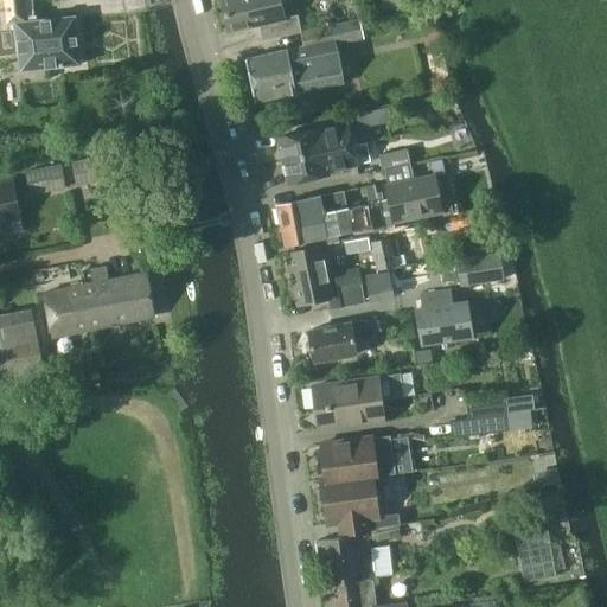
[(26,21),(24,0),(0,0),(0,25),(2,26),(4,31),(0,31),(0,52),(19,50),(21,70),(81,64),(76,17),(26,21)]
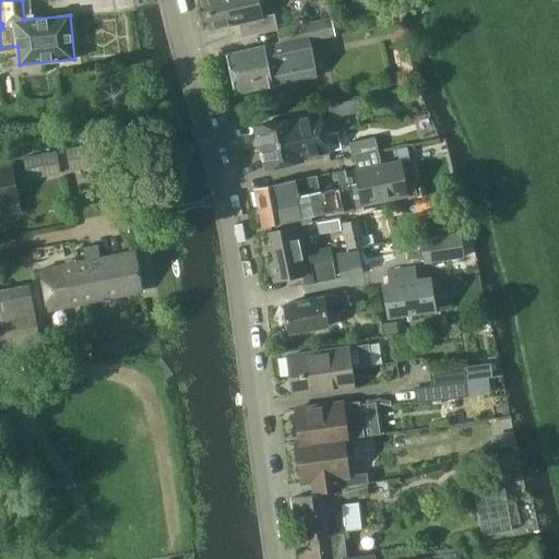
[(241,38),(277,31),(274,14),(262,16),(259,6),(270,3),(269,0),(204,0),(211,30),(238,23),(241,38)]
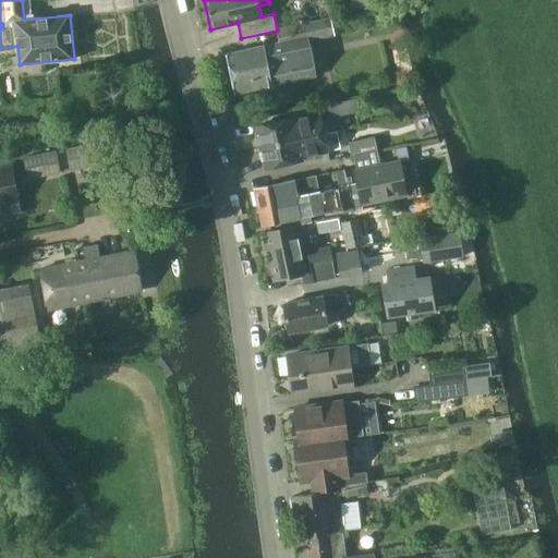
[(342,0),(346,9),(374,2),(373,0),(342,0)]
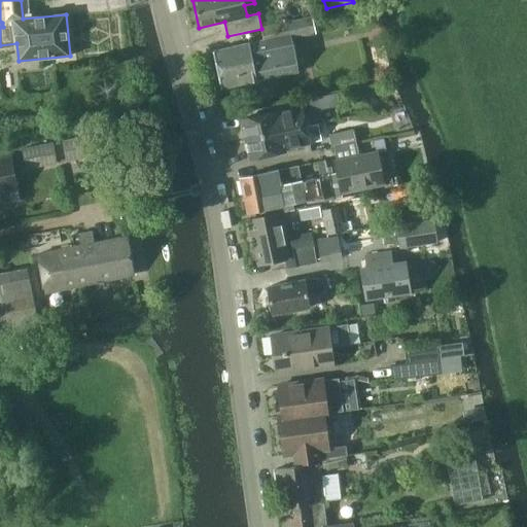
[(288,24),(288,23),(261,29),(265,40),(249,43),(213,51),(221,89),(243,83),(247,86),(255,85),(256,80),(299,72),(291,38),(313,34),(310,19),(288,24)]
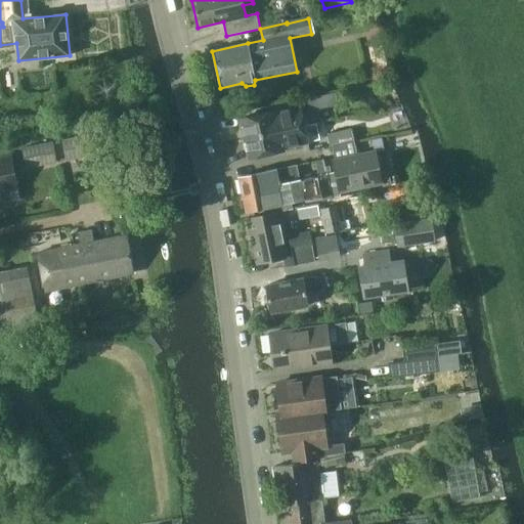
[(339,104),(336,93),(308,99),(310,111),(339,104)]
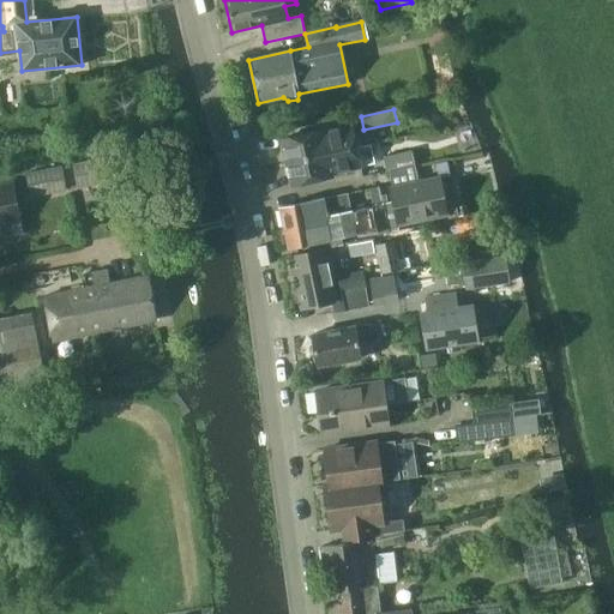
[(282,138),(287,162),(357,146),(353,126),(323,133),(323,130),(282,138)]
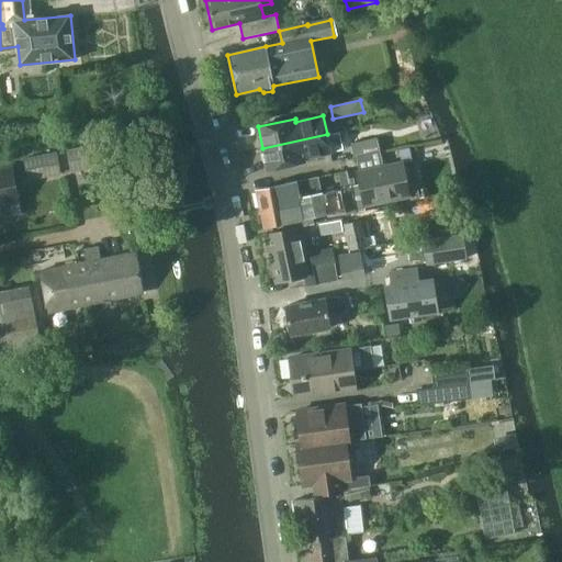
[(304,158),(332,152),(327,134),(262,148),(268,169),(304,161),(304,158)]
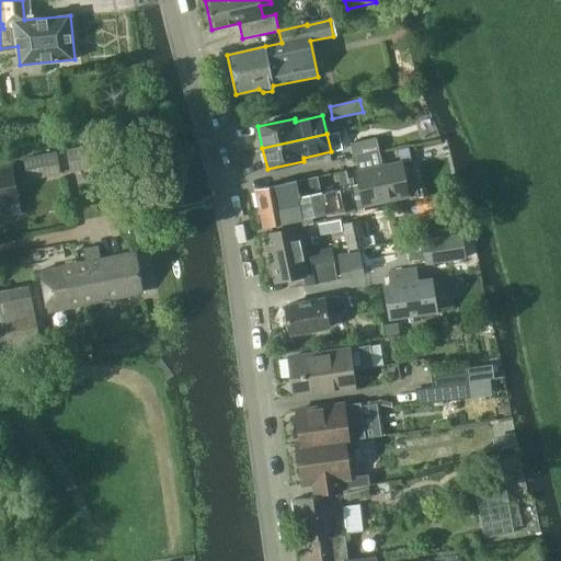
[(354,156),(379,151),(377,138),(351,144),(354,156)]
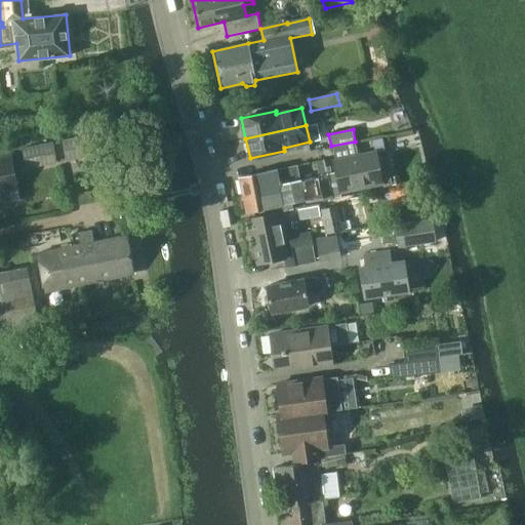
[(62,136),(66,158),(97,152),(93,130),(62,136)]
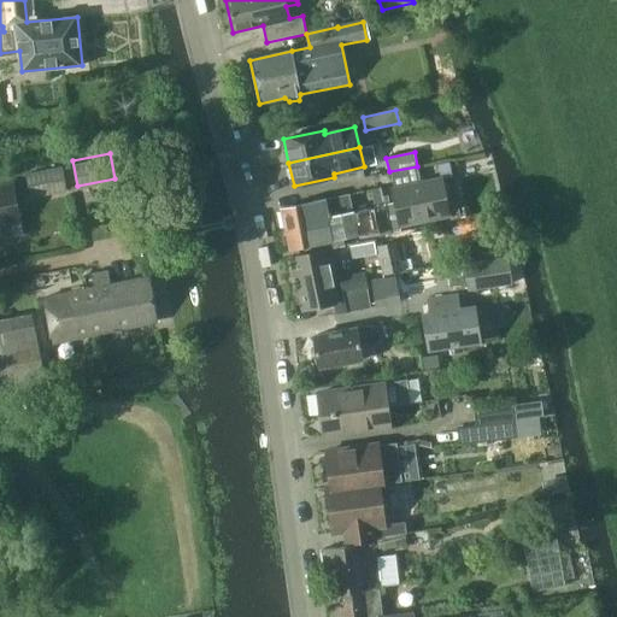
[(66,188),(60,163),(24,170),(29,195),(66,188)]
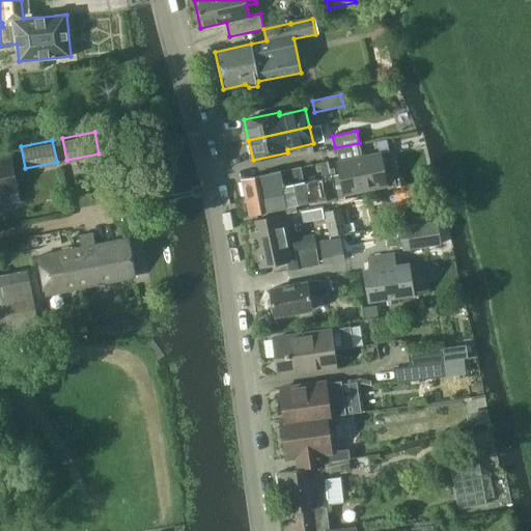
[(344,199),(343,196),(389,187),(389,189),(396,187),(394,173),(386,175),(385,169),(387,168),(385,157),(383,157),(382,154),(362,158),(338,164),(336,164),(338,174),(332,176),(332,178),(337,200),(344,199)]
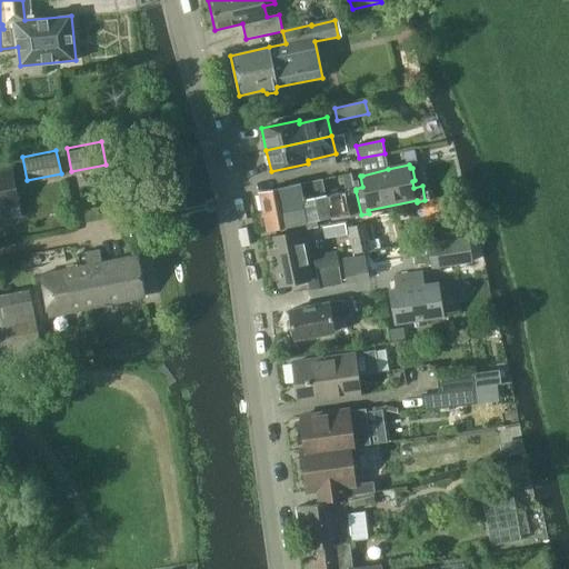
[(12,170),(0,172),(0,210),(2,220),(21,216),(12,170)]
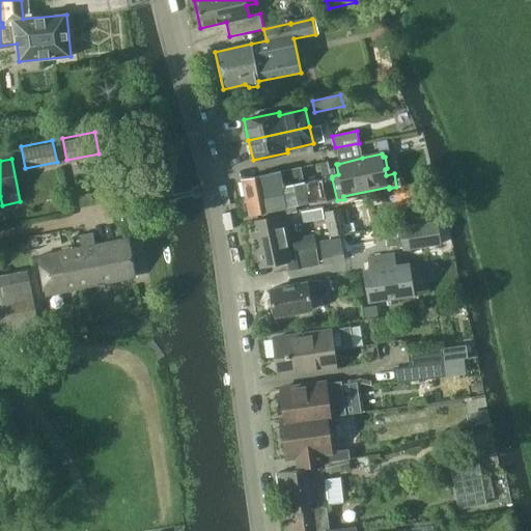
[(332,178),(332,176),(328,161),(320,163),(324,179),(324,180),(332,178)]
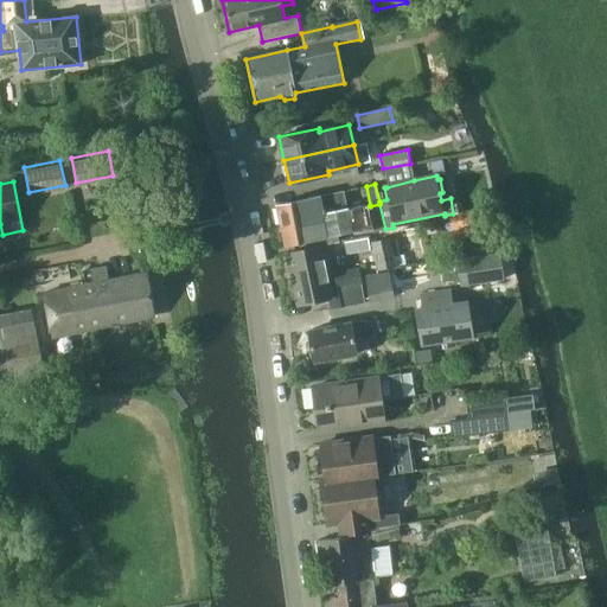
[(278,205),(278,206),(281,225),(350,210),(350,209),(346,191),(278,205)]
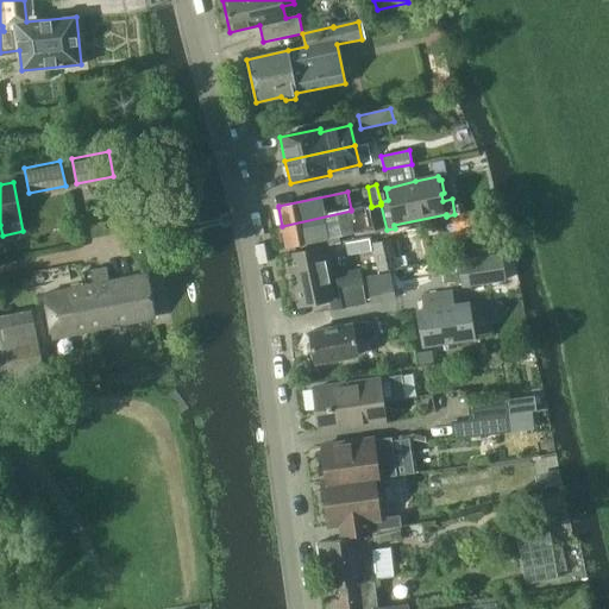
[(456,214),(465,212),(464,203),(453,206),(456,214)]
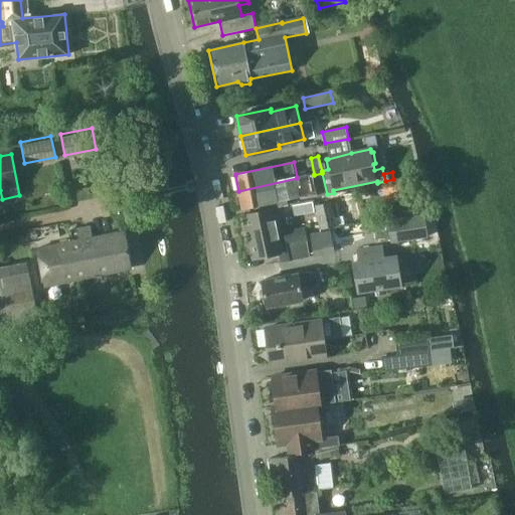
[(298,196),(327,194),(322,173),(314,175),(314,174),(297,177),(297,178),(238,191),(242,208),(275,201),(277,209),(279,208),(289,206),(287,198),(298,196)]
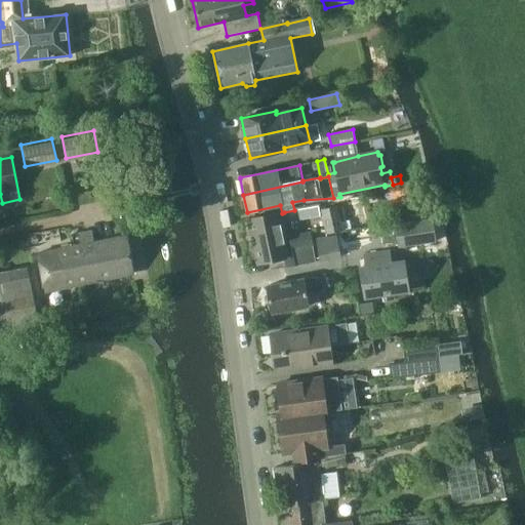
[(299,219),(320,215),(318,206),(294,210),(284,212),(285,217),(298,215),(299,219)]
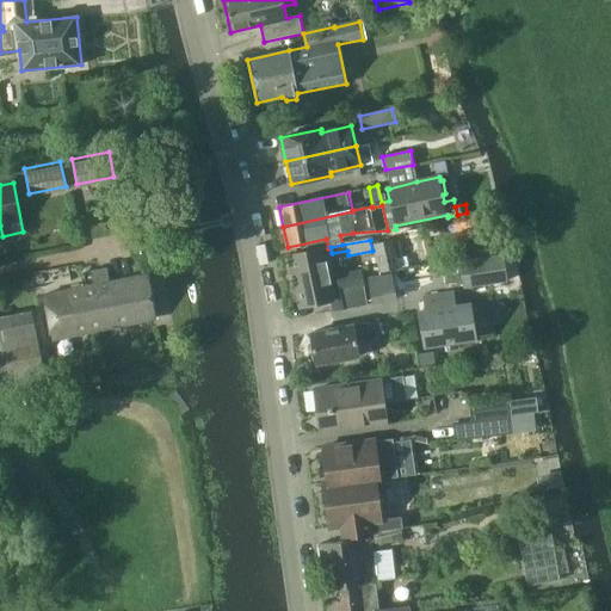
[(381,271),(399,267),(393,240),(375,244),(381,271)]
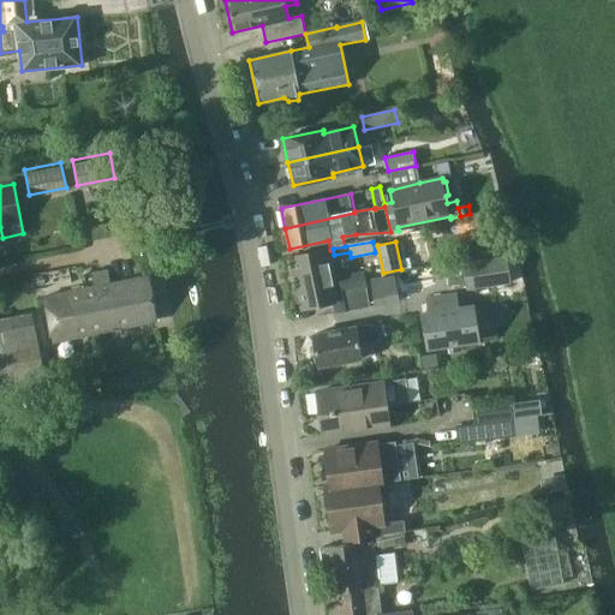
[(470,244),(454,248),(458,262),(461,261),(472,260),(470,244)]
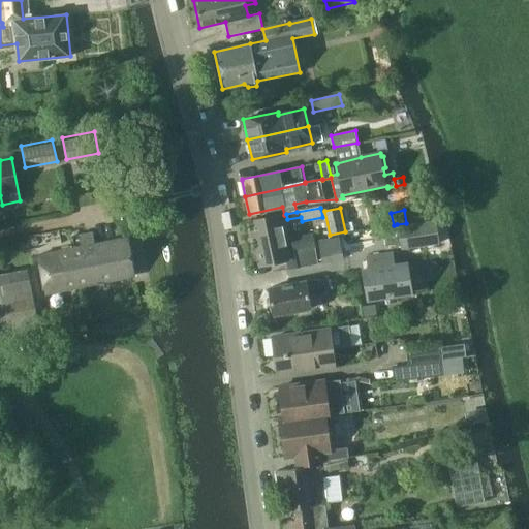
[(288,270),(318,265),(312,234),(286,238),(282,215),(248,221),(258,268),(286,261),(288,270)]
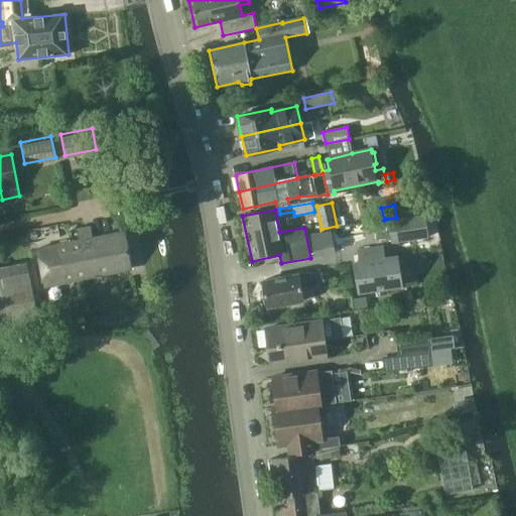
[(425,217),(389,222),(392,243),(428,238),(425,217)]
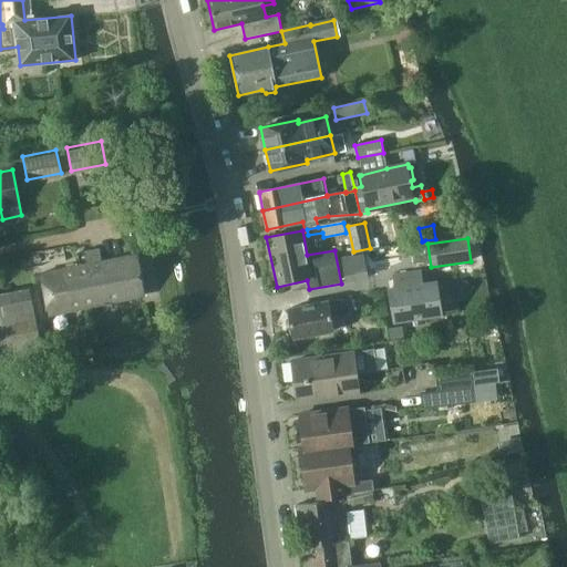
[(85,250),(88,264),(81,265),(90,306),(145,295),(136,255),(102,261),(99,248),(85,250)]
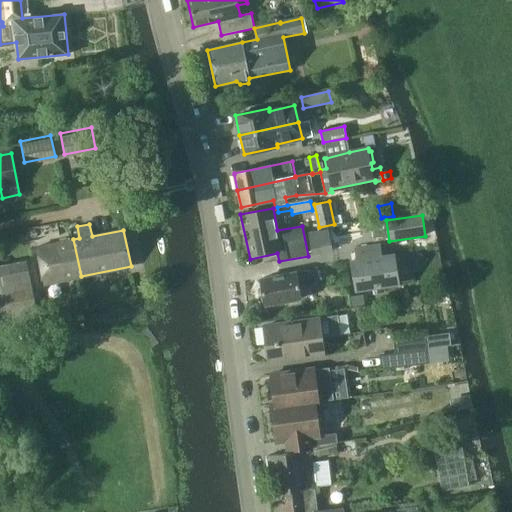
[(308,233),(312,254),(333,249),(329,229),(308,233)]
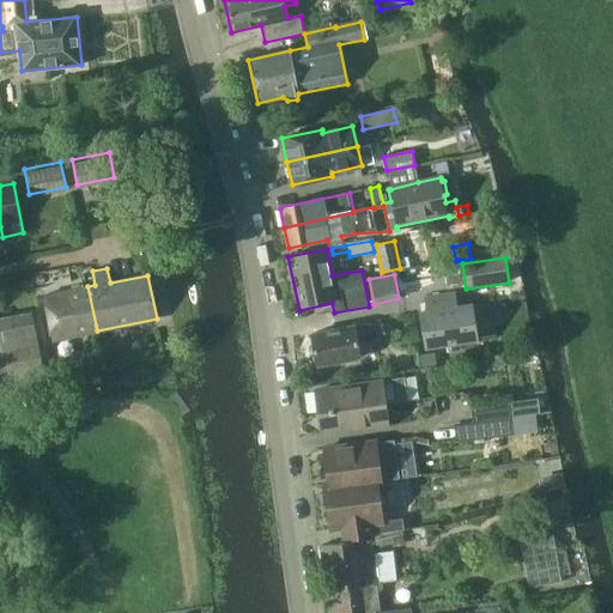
[(55,339),(97,331),(87,286),(46,295),(55,339)]
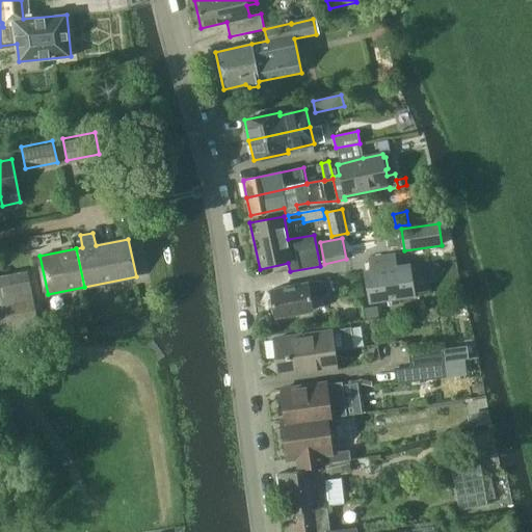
[(371,270),(365,271),(370,299),(415,292),(409,263),(396,265),(394,254),(368,258),(371,270)]
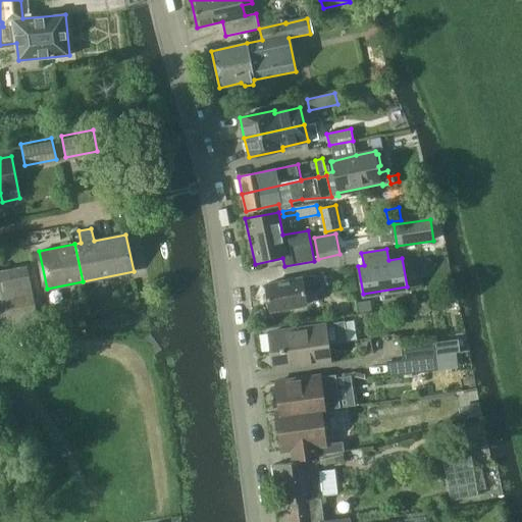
[(0,280),(0,330),(39,323),(30,275),(0,280)]
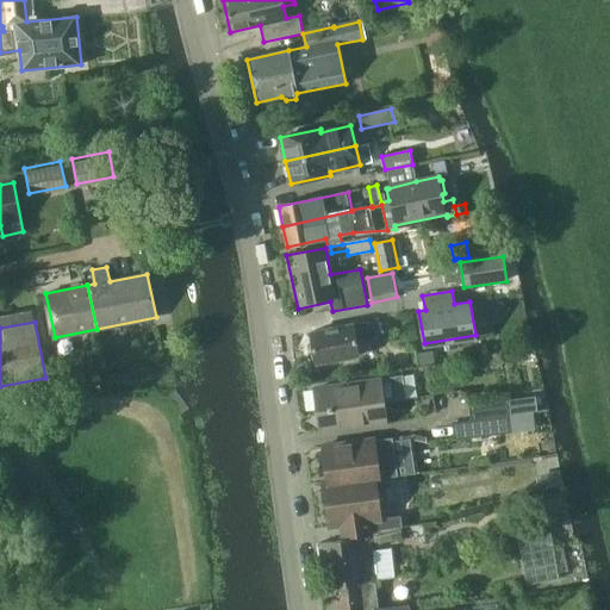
[(356,341),(373,338),(371,322),(353,325),(353,324),(311,332),(317,365),(360,356),(356,341)]
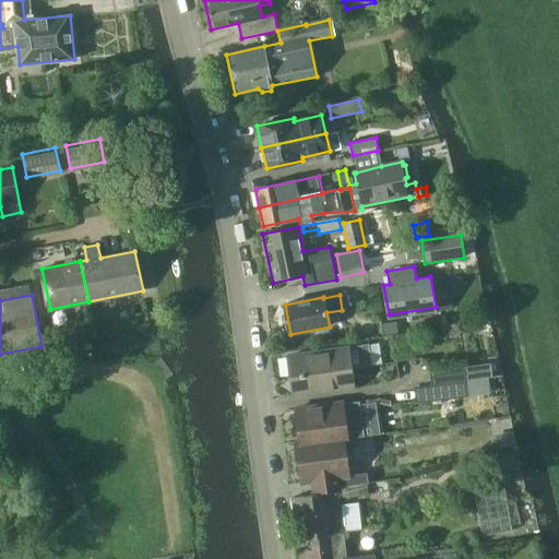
[(289,357),(292,376),(352,368),(352,369),(353,369),(373,366),(370,344),(353,346),(354,347),(289,357)]
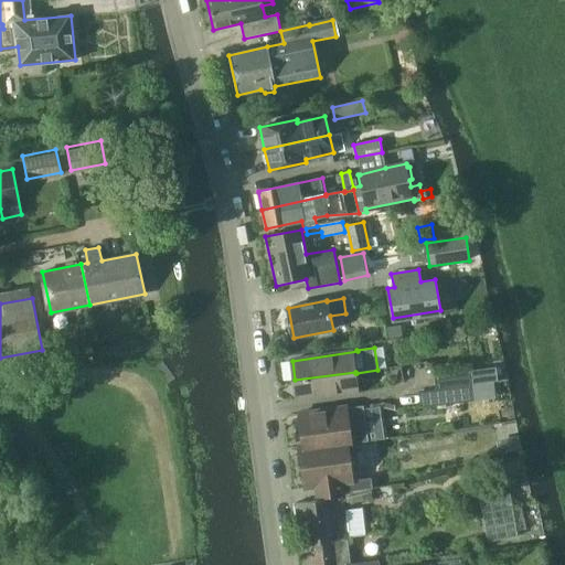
[(436,375),(437,388),(472,384),(470,371),(436,375)]
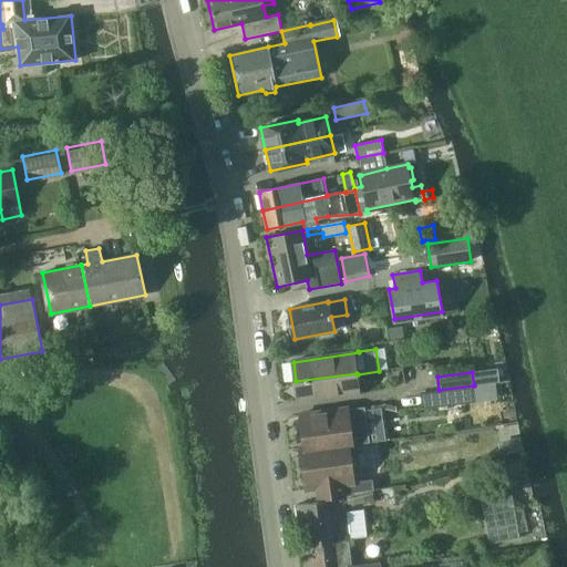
[(299,401),(360,392),(358,374),(357,374),(357,373),(296,381),(299,401)]
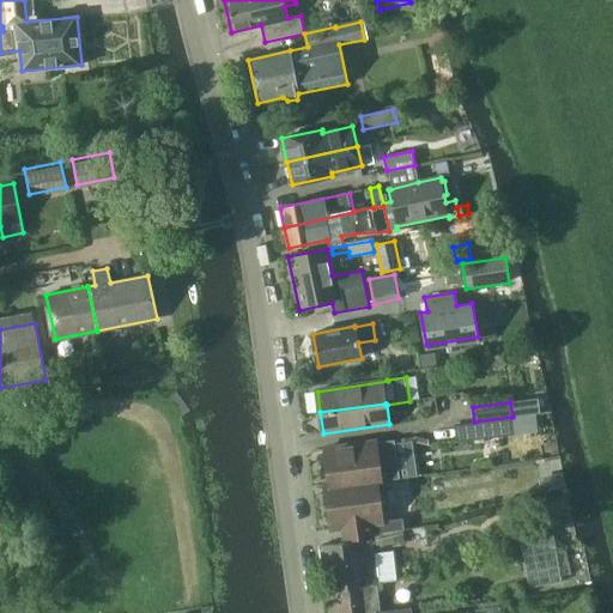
[(457,442),(514,436),(513,417),(474,422),(471,425),(455,426),(457,442)]
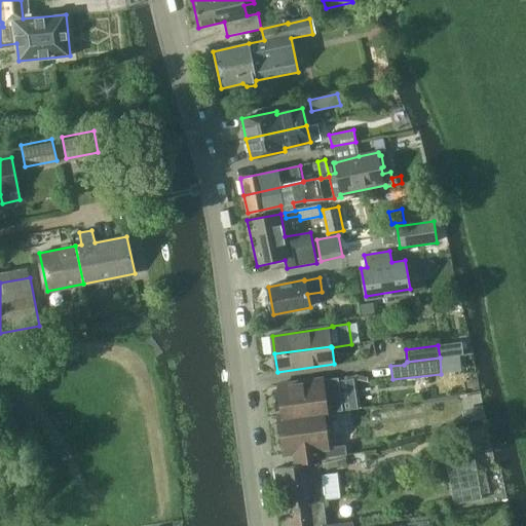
[(325,378),(279,385),(285,415),(327,410),(328,413),(330,413),(344,411),(343,410),(339,378),(325,380),(325,379),(325,378)]
